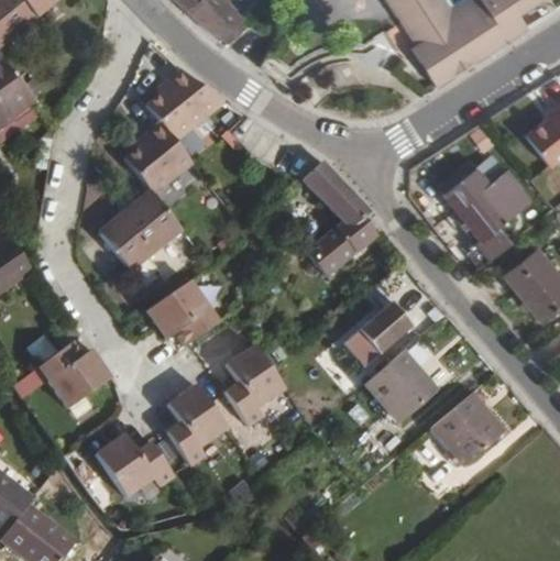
[(0,0),(0,45),(51,4),(47,0),(0,0)]
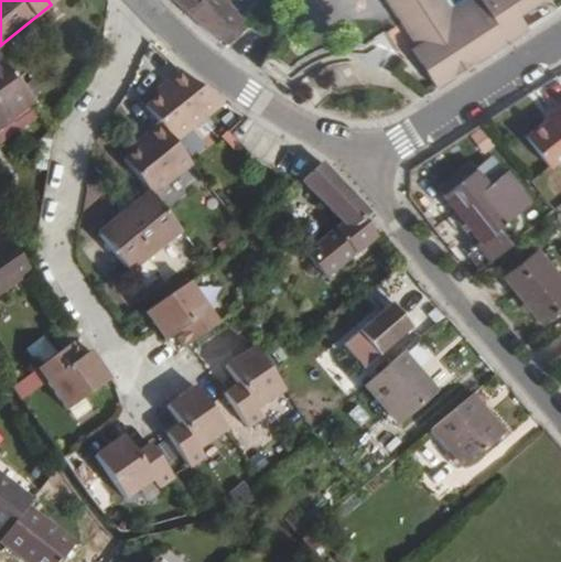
[(243,20),(246,17),(226,0),(196,0),(190,8),(222,39),(225,36),(228,33),(243,20)]
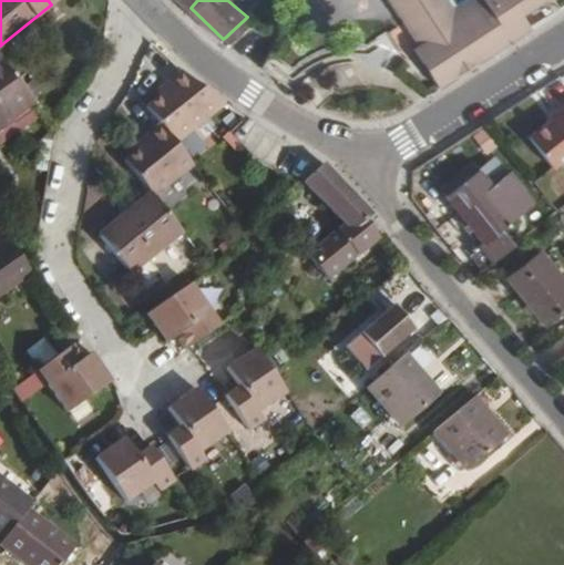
[(397,0),(401,7),(409,7),(414,17),(427,19),(436,34),(423,43),(419,45),(442,83),(536,24),(529,11),(541,4),(546,0),(397,0)]
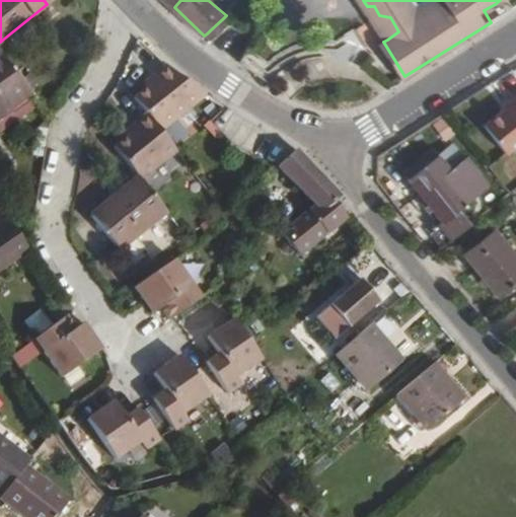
[(367,6),(387,40),(398,31),(390,17),(379,15),(374,6),(367,6)]
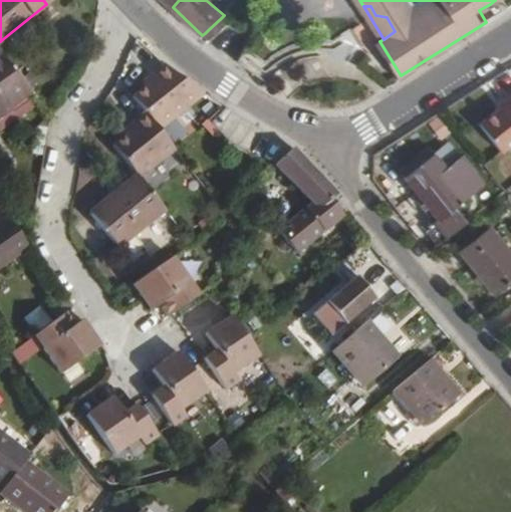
[(225,23),(221,18),(208,30),(212,33),(225,23)]
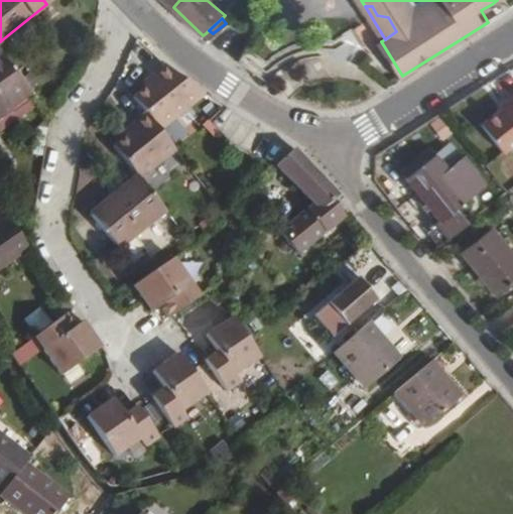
[(0,114),(33,90),(0,48),(0,114)]
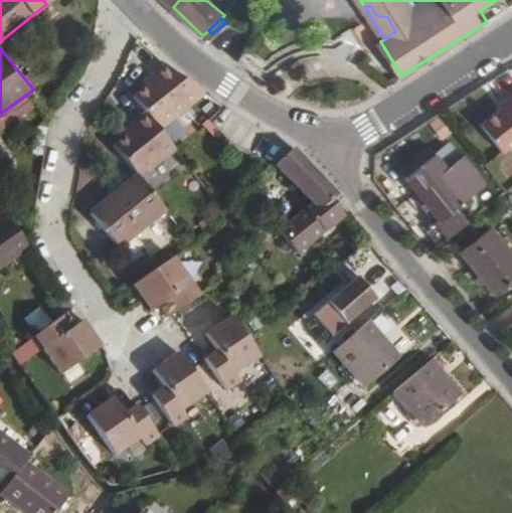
[(187,79),(168,64),(156,73),(159,77),(149,87),(136,97),(149,114),(161,130),(207,94),(187,79)]
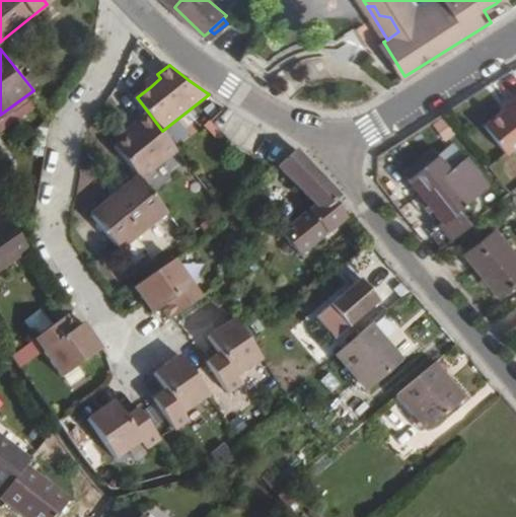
[(160,78),(157,74),(147,83),(150,87),(160,78)]
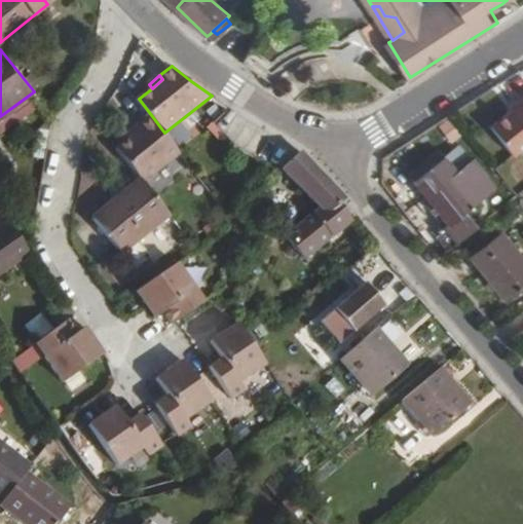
[(522,109),(518,114),(499,132),(522,156),(522,109)]
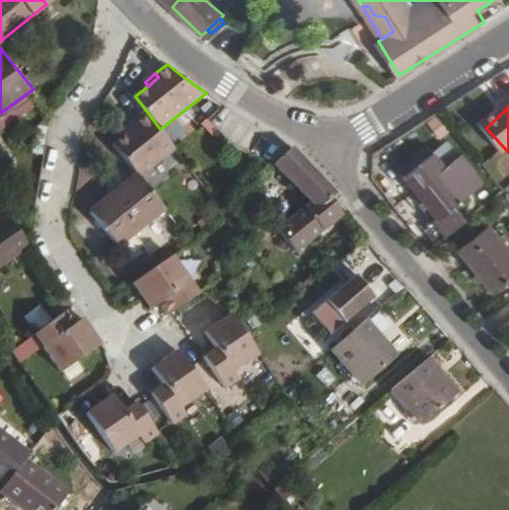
[(443,111),(427,120),(439,139),(454,130),(443,111)]
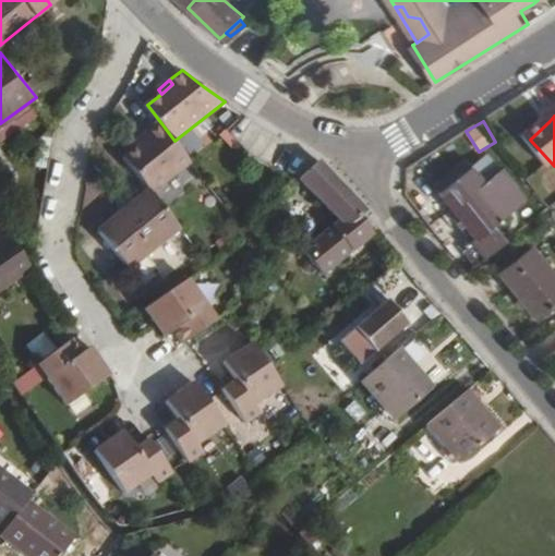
[(154,194),(165,184),(161,181),(189,159),(175,141),(161,123),(146,134),(149,137),(140,146),(125,158),(152,190),(154,194)]
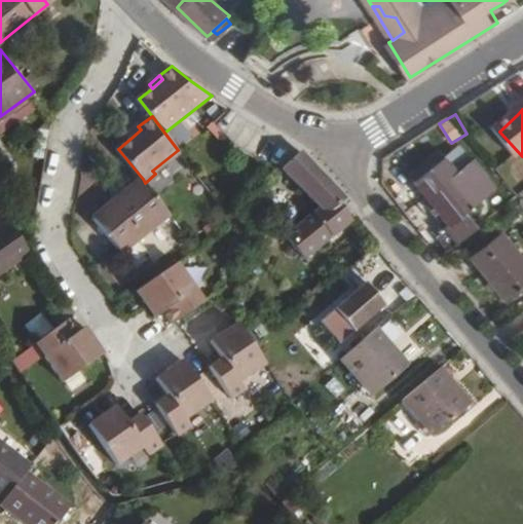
[(141,129),(138,126),(128,134),(132,138),(141,129)]
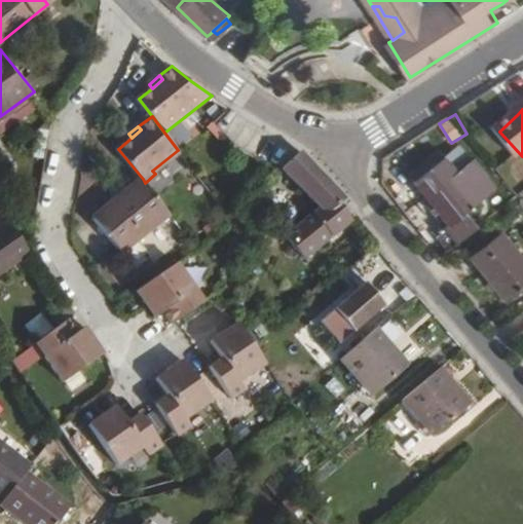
[(459,146),(447,156),(458,171),(472,161),(459,146)]
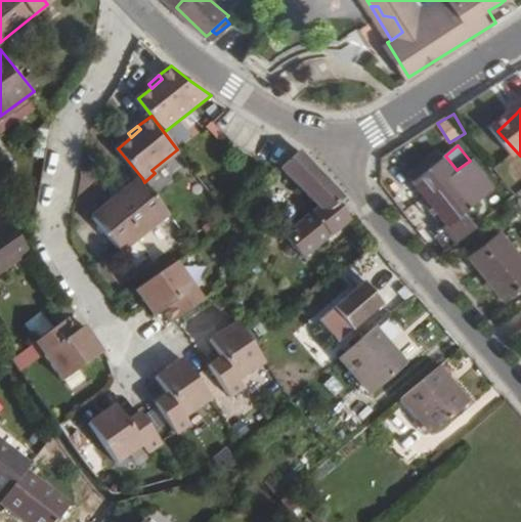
[(152,170),(155,173),(180,153),(177,149),(152,170)]
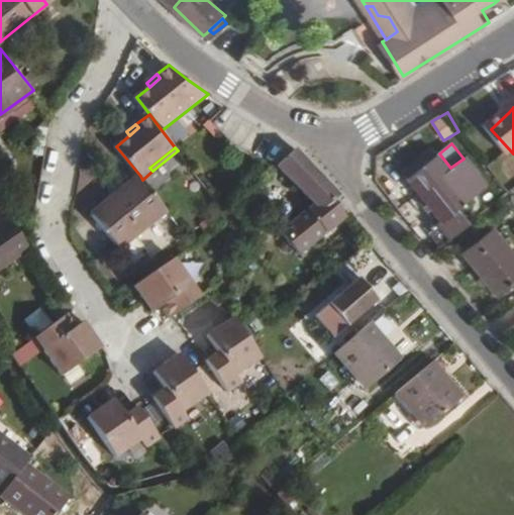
[(297,147),(294,150),(280,164),(317,201),(281,229),(298,253),(349,213),(337,197),(341,194),(329,181),(297,147)]
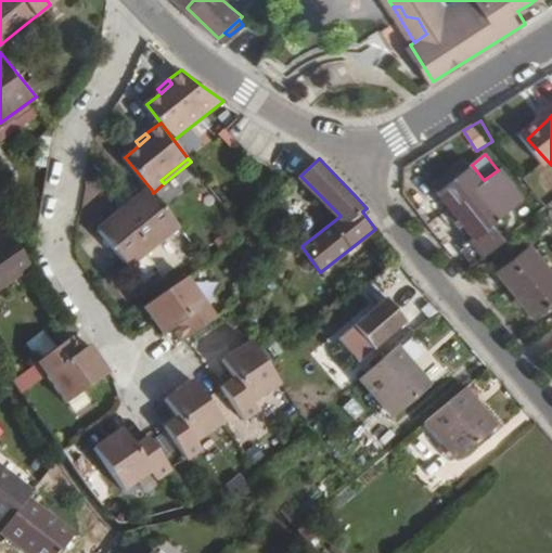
[(466,243),(479,259),(505,239),(492,221),(523,195),(500,168),(498,170),(484,180),(472,165),(440,189),(475,234),(466,243)]
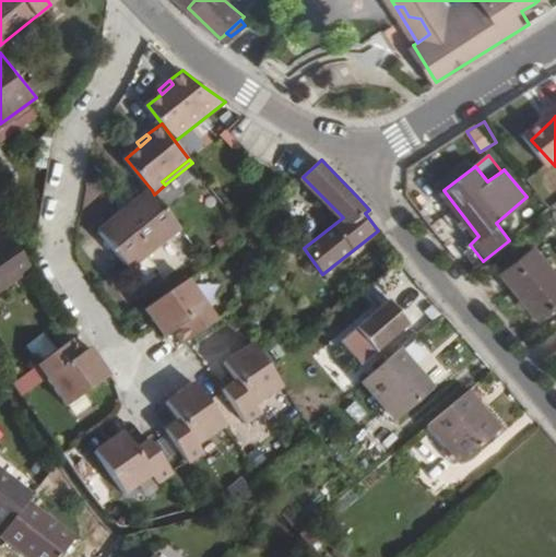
[(181,227),(154,194),(152,190),(138,201),(131,192),(119,202),(126,211),(101,230),(144,286),(162,271),(148,255),(181,227)]
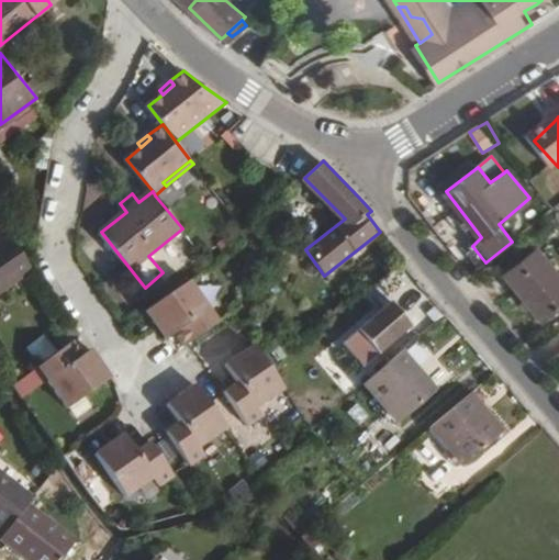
[(0,291),(33,267),(11,235),(0,242),(0,291)]
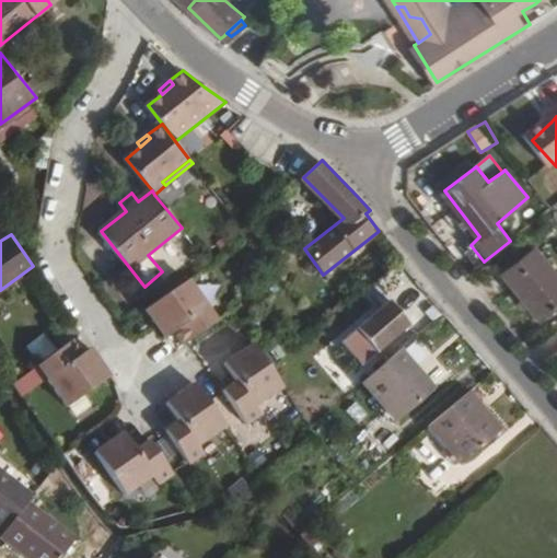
[(556,274),(534,247),(503,271),(541,317),(556,304),(556,274)]
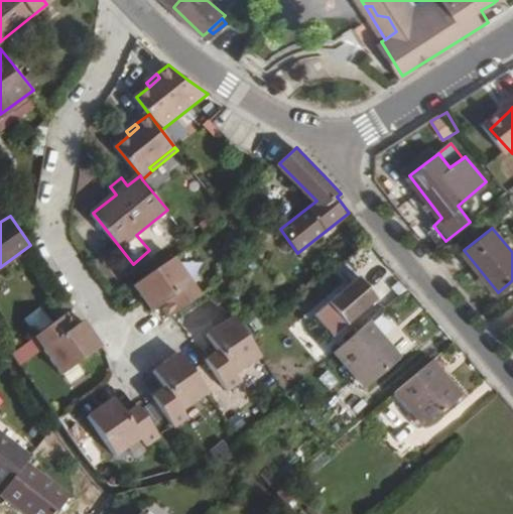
[(170,317),(202,295),(175,257),(135,284),(153,310),(161,304),(170,317)]
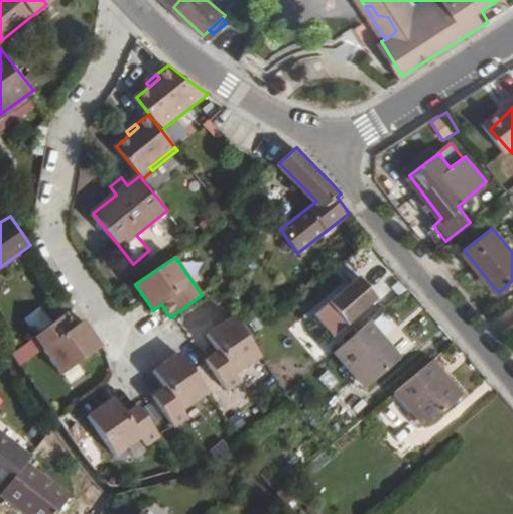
[(337,334),(377,299),(359,278),(318,312),(337,334)]
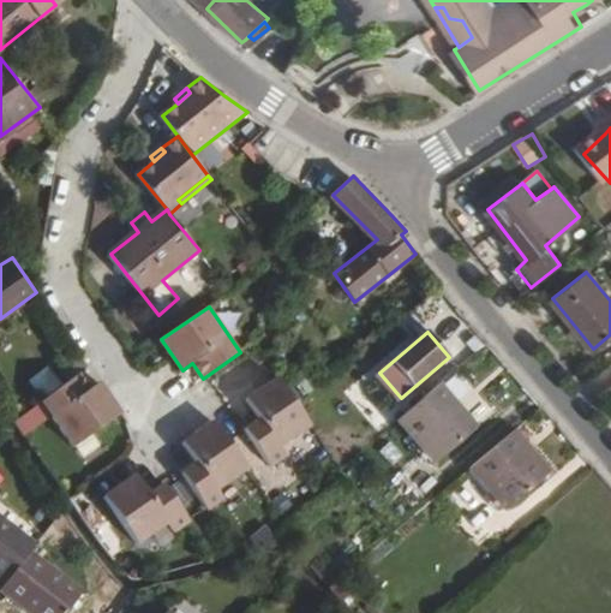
[(43,396),(63,382),(51,365),(31,379),(43,396)]
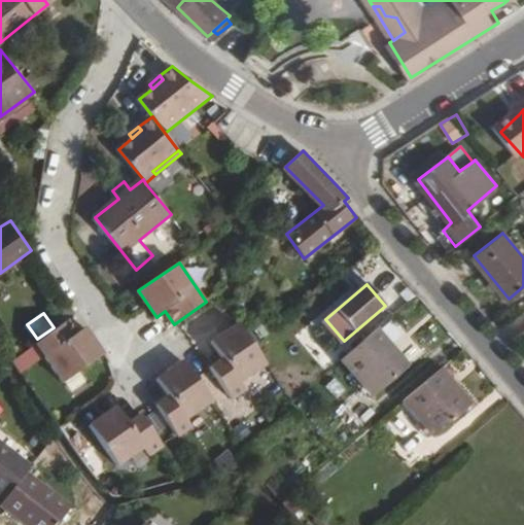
[(70,318),(39,342),(65,380),(105,352),(88,325),(79,331),(70,318)]
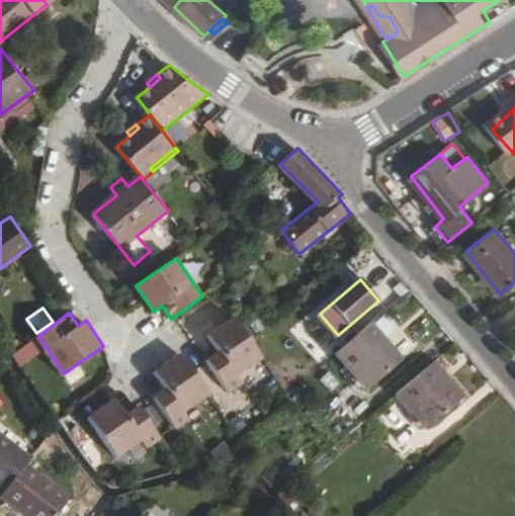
[(207,359),(230,391),(243,381),(237,373),(262,356),(235,317),(209,335),(221,351),(207,359)]
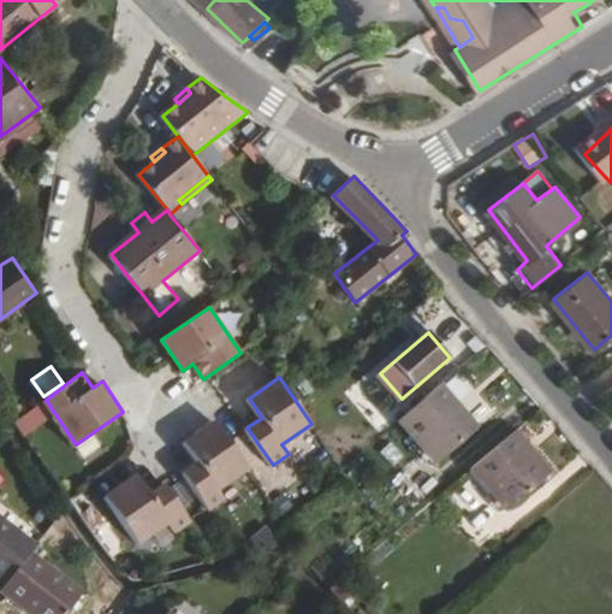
[(444,383),(400,420),(437,462),(480,425),(444,383)]
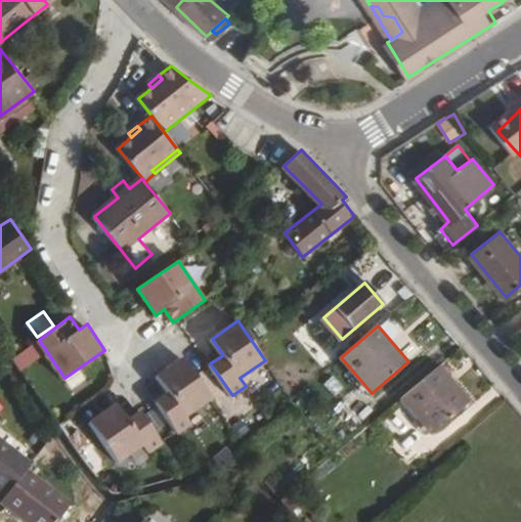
[(169,392),(157,400),(178,432),(191,423),(186,415),(212,398),(184,357),(158,375),(169,392)]
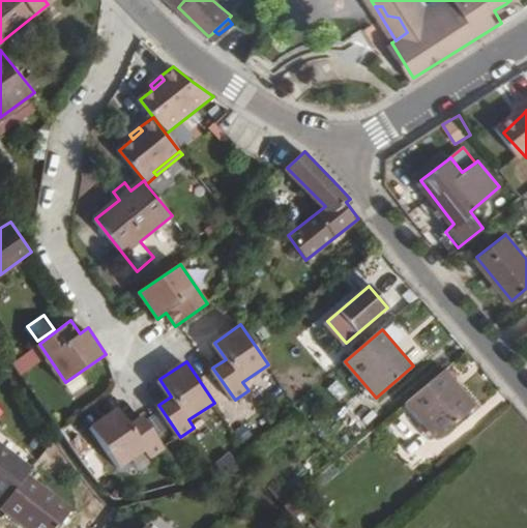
[(445,368),(408,401),(440,437),(476,404),(445,368)]
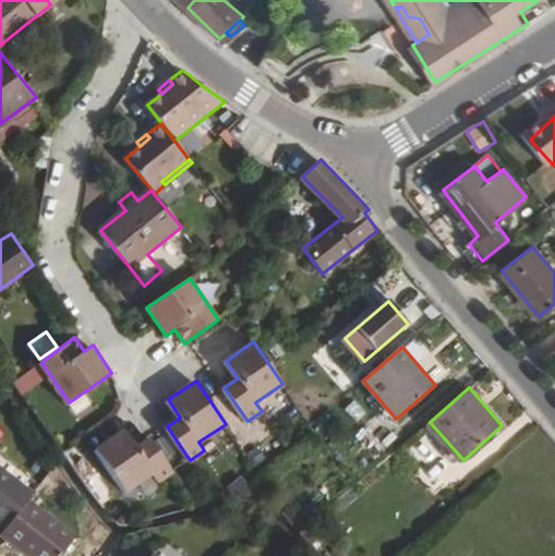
[(175,470),(152,437),(137,446),(124,428),(97,448),(127,492),(154,472),(159,481),(175,470)]
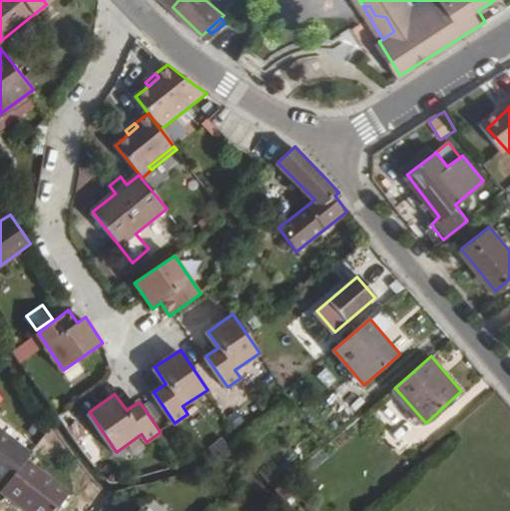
[(0,481),(5,486),(28,458),(30,455),(0,431),(0,481)]
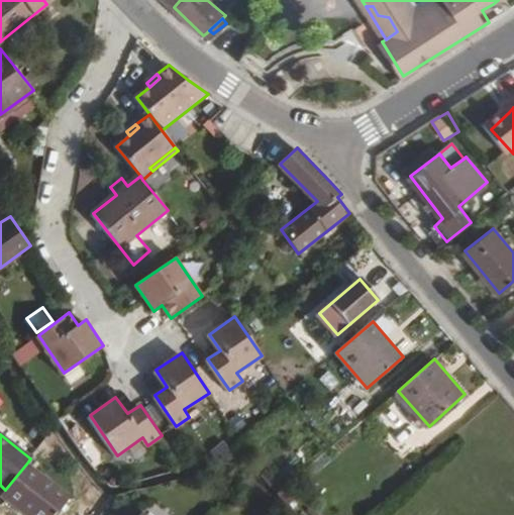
[(57,514),(71,498),(28,461),(5,490),(2,495),(27,514),(57,514)]
